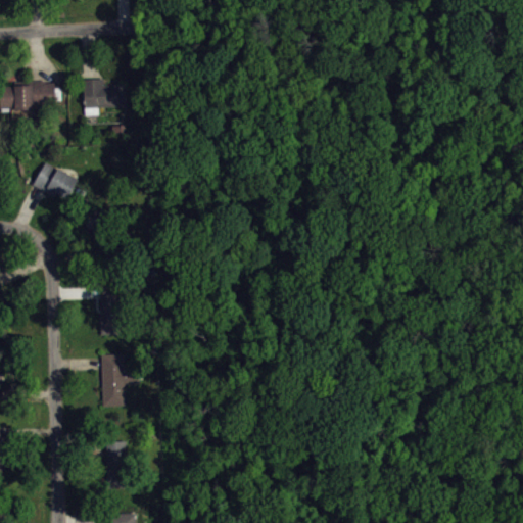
[(82,79),(82,89),(84,89),(86,114),(100,113),(99,106),(126,105),(125,83),(104,85),(103,78),(82,79)]
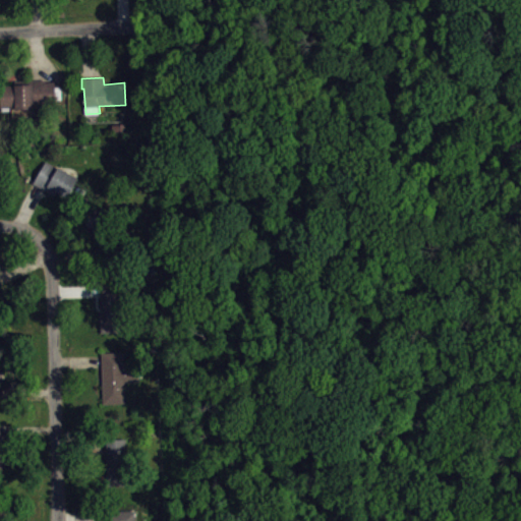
[(13,80),(13,84),(0,84),(0,107),(13,107),(16,108),(33,107),(36,108),(36,122),(49,122),(49,106),(56,105),(55,100),(61,100),(60,87),(55,87),(55,80),(46,81),(46,79),(13,80)]
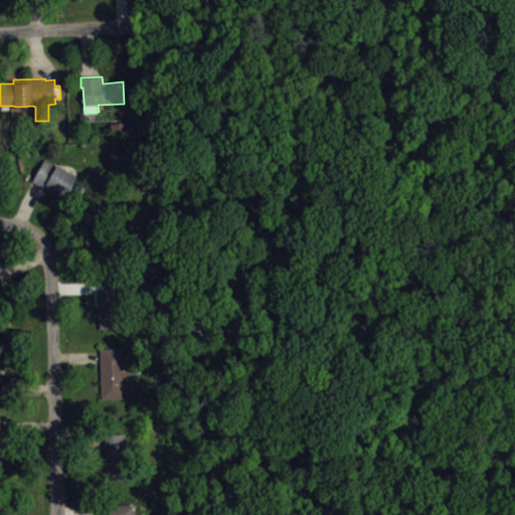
[(32,181),(44,159),(56,165),(57,164),(77,176),(66,195),(54,189),(52,193),(32,181)]
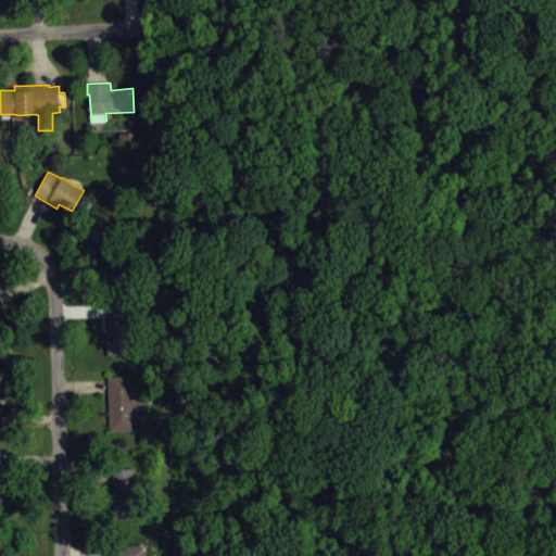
[(108,218),(88,227),(93,244),(97,243),(105,269),(125,260),(108,218)]
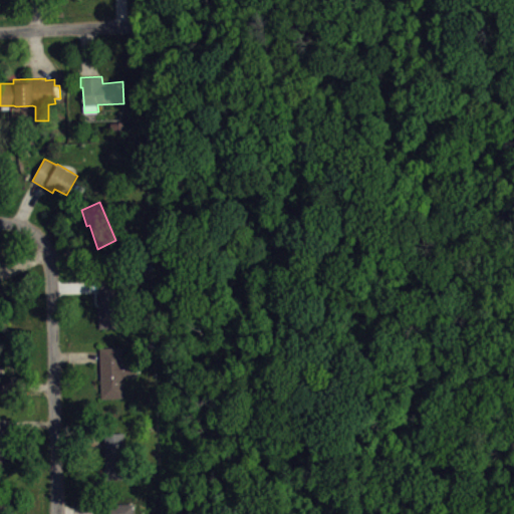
[(98,327),(124,327),(120,269),(96,269),(98,327)]
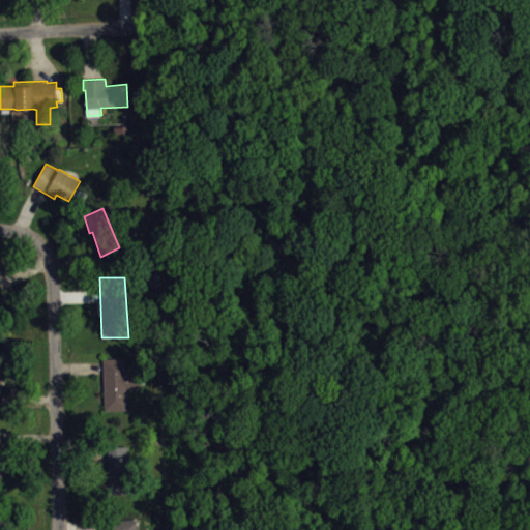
[(102,358),(104,411),(128,410),(127,388),(141,387),(140,371),(126,371),(125,358),(102,358)]
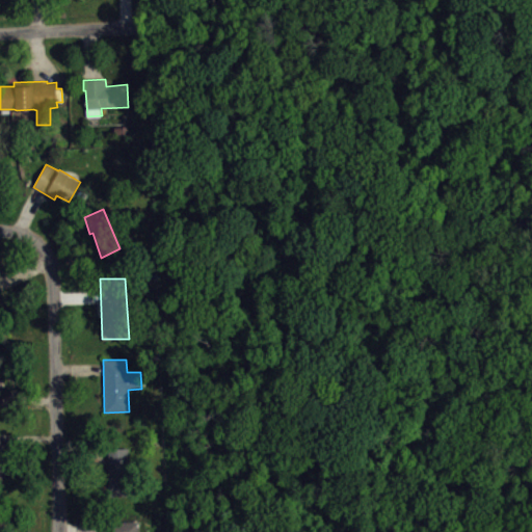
[(8,434),(0,434),(0,485),(5,485),(4,449),(9,449),(8,434)]
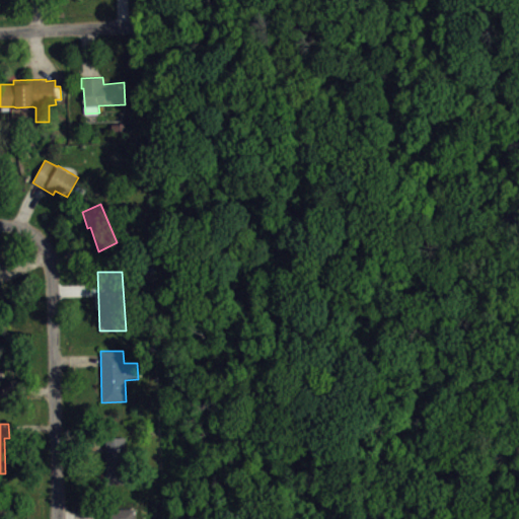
[(126,436),(105,437),(106,464),(104,464),(105,483),(128,483),(126,436)]
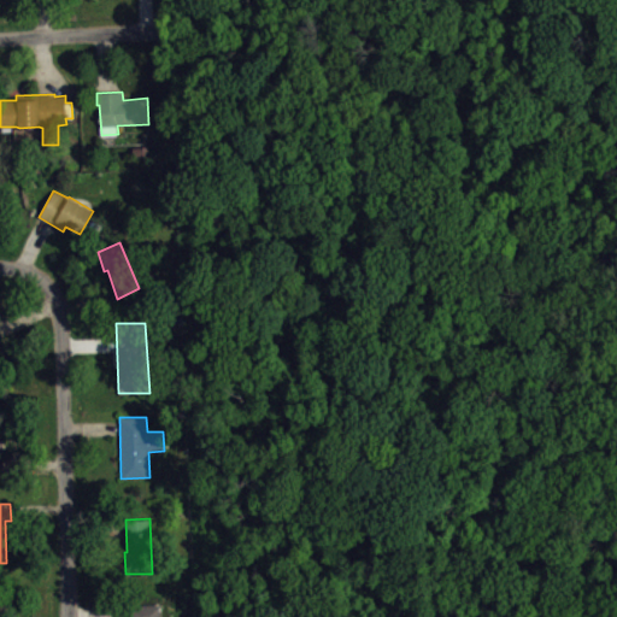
[(160,616),(160,604),(125,605),(125,616),(160,616)]
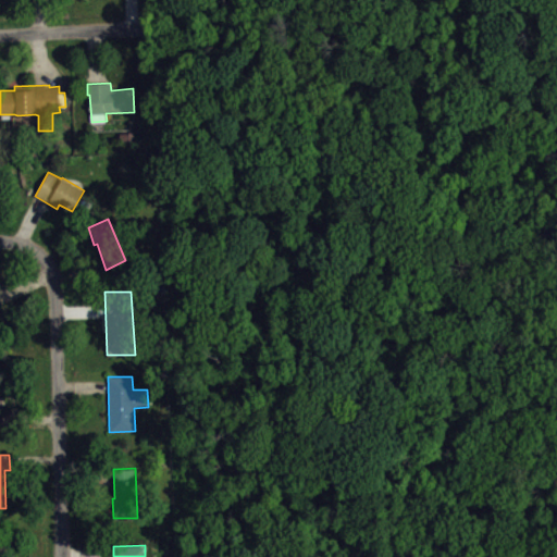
[(0,556),(14,556),(14,547),(0,547),(0,556)]
